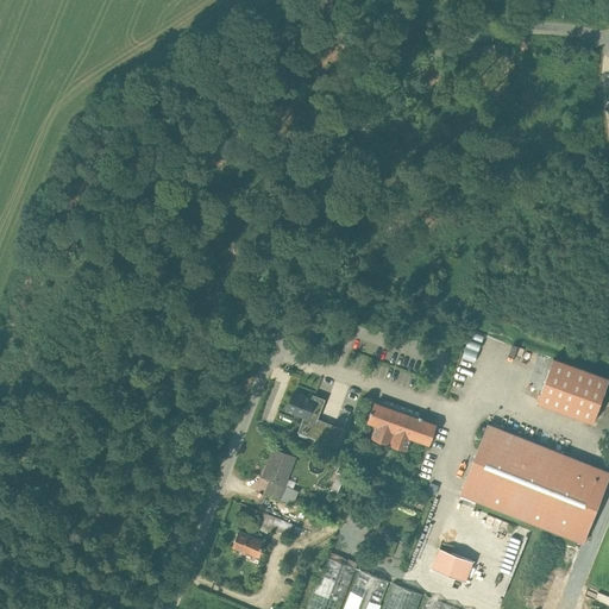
[(608,380),(552,359),(538,400),(594,420),(608,380)]
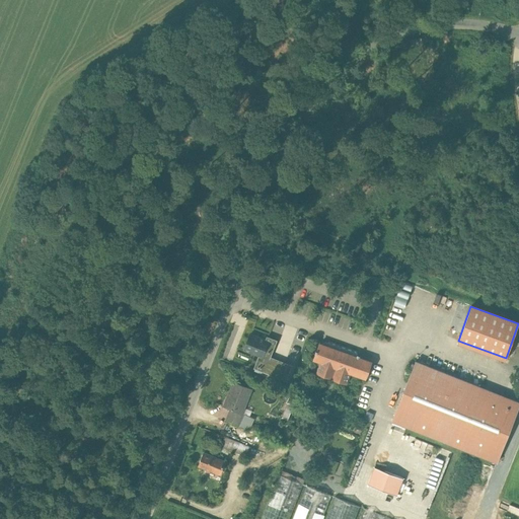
[(268,342),(250,335),(245,349),(263,355),(268,342)]
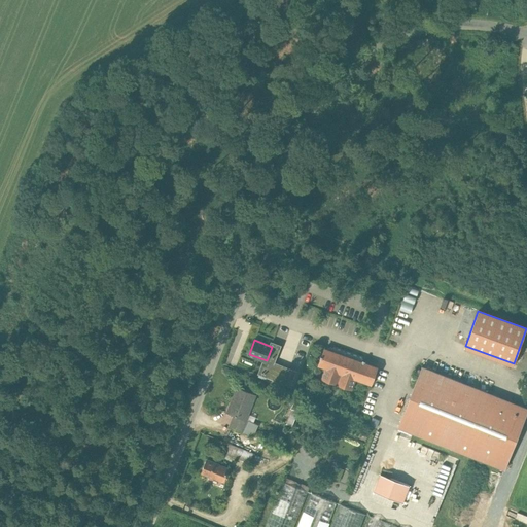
[(361,357),(334,348),(332,351),(324,348),(322,355),(320,355),(320,357),(321,357),(318,364),(325,367),(321,379),(352,389),(356,378),(371,384),(374,377),(374,376),(377,367),(361,361),(362,360),(361,357)]
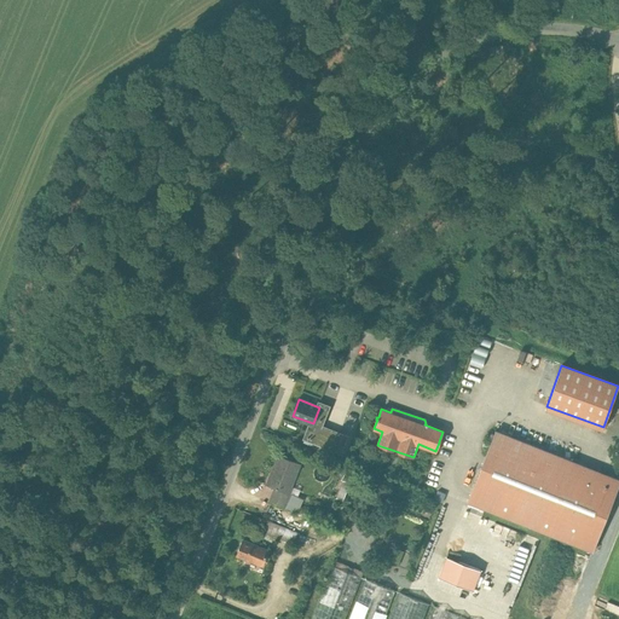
[(618,481),(618,479),(496,431),(468,502),(593,550),(618,481)]
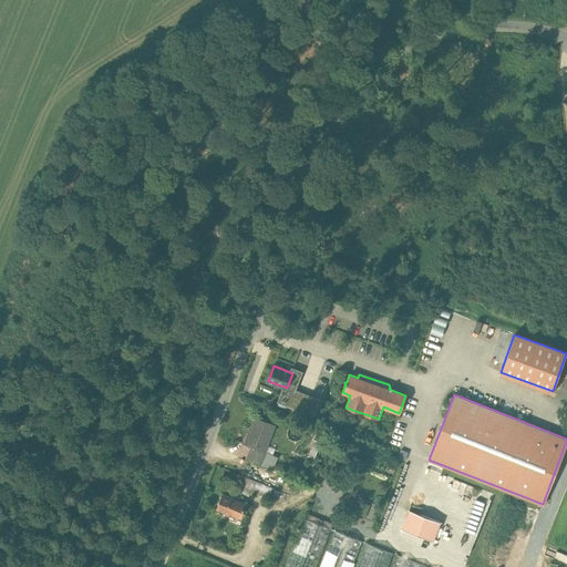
[(275,424),(256,416),(245,444),(253,447),(249,453),(261,459),(265,452),(263,451),(265,445),(266,445),(275,424)]
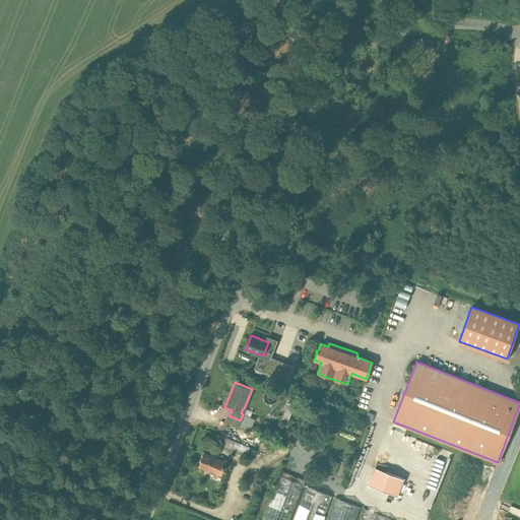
[(297,400),(288,397),(286,402),(288,403),(286,407),(293,409),(294,405),(295,405),(297,400)]
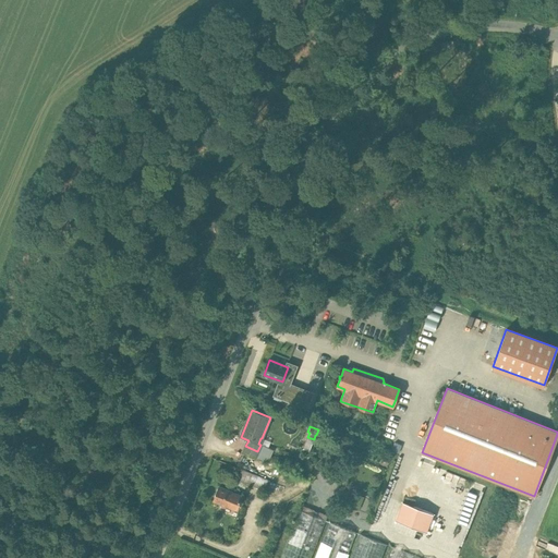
[(257,451),(245,446),(243,453),(255,458),(257,451)]
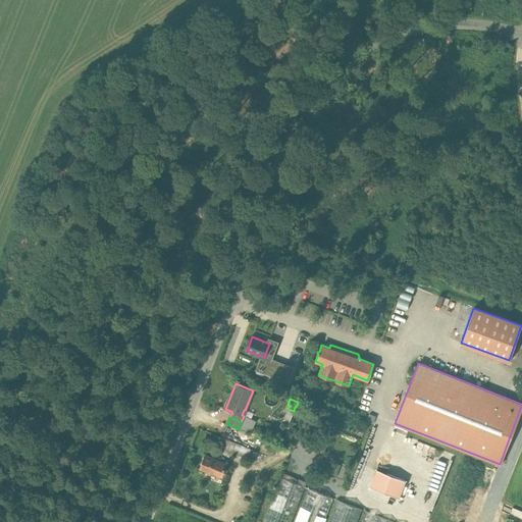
[(256,421),(247,417),(242,427),(251,431),(256,421)]
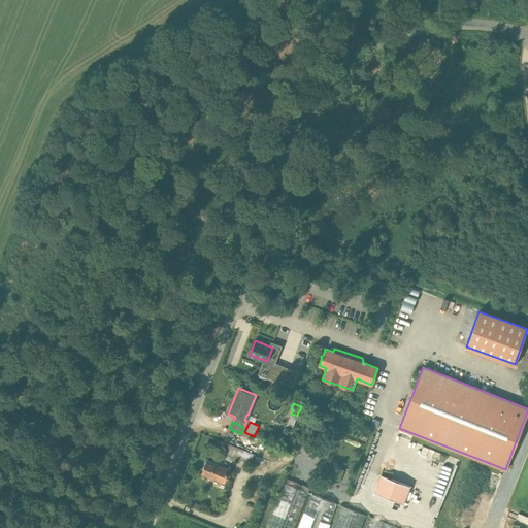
[(259,450),(230,438),(225,453),(253,464),(259,450)]
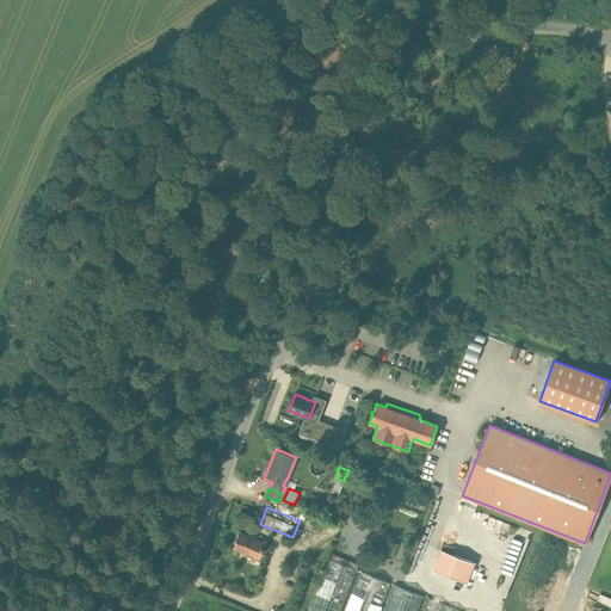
[(265,543),(240,534),(235,549),(259,557),(265,543)]
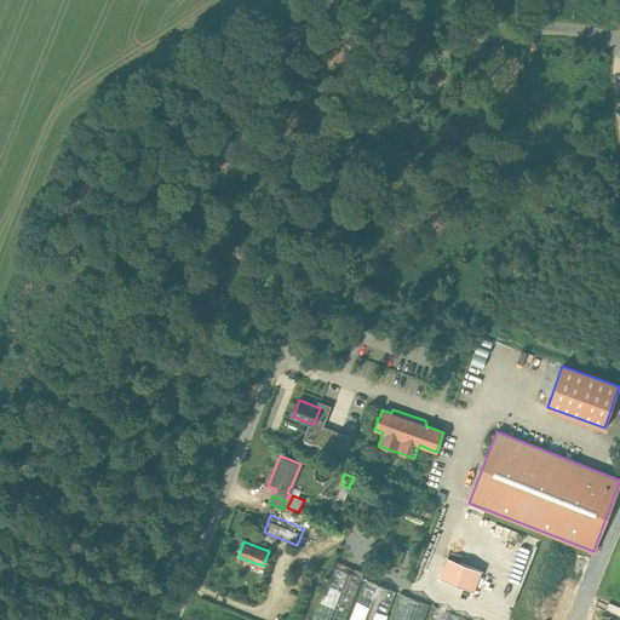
[(402,552),(394,549),(389,562),(397,566),(402,552)]
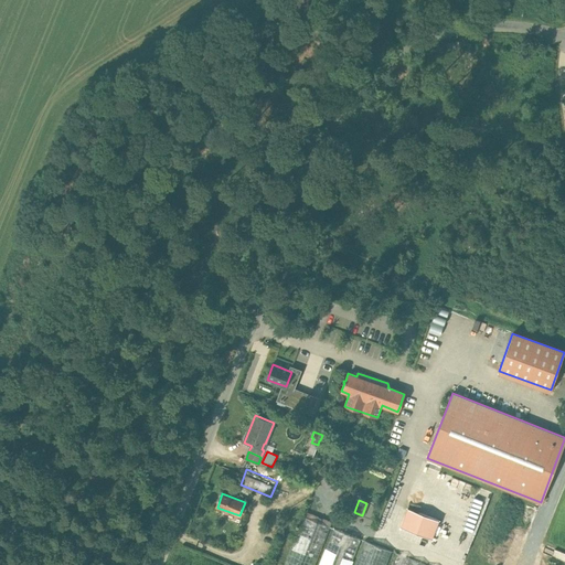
[(420,507),(409,502),(407,508),(418,512),(420,507)]
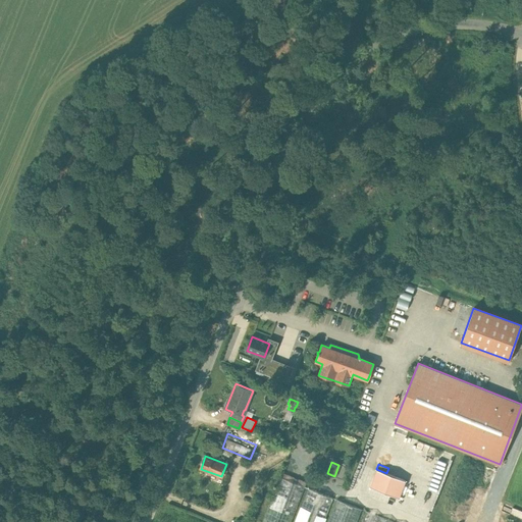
[(386,473),(376,469),(370,486),(399,498),(405,480),(386,473)]
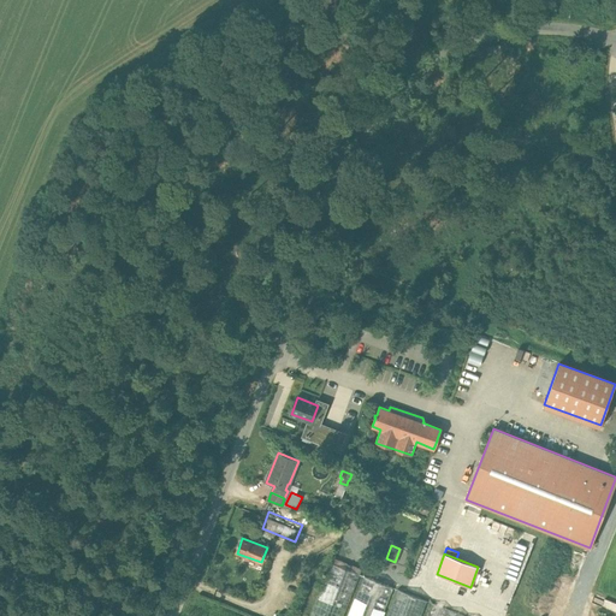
[(343,615),(360,574),(331,562),(309,615),(343,615)]
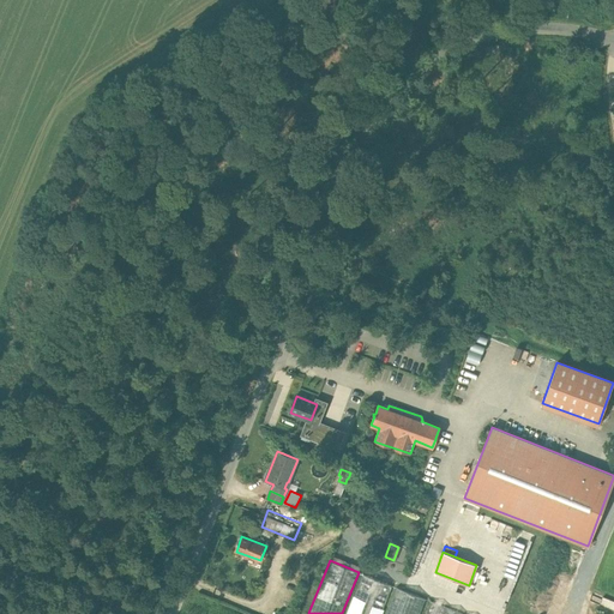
[(363,575),(347,613),(380,613),(392,585),(363,575)]
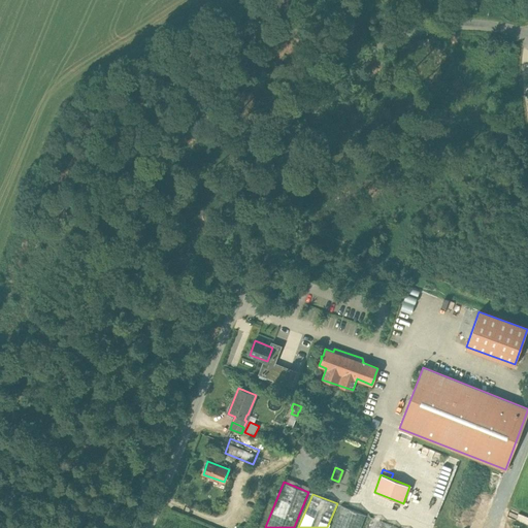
[(360,527),(366,515),(341,505),(331,527),(360,527)]
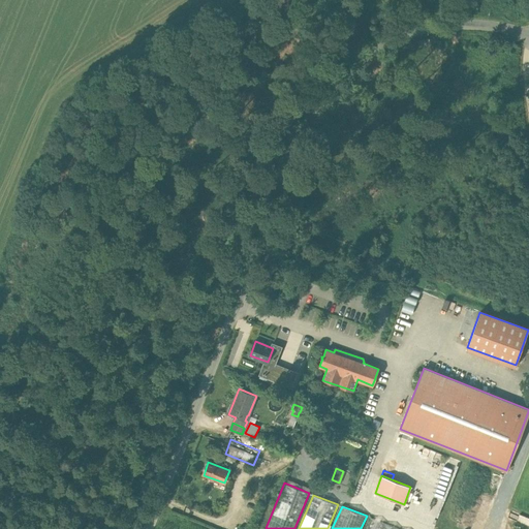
[(400,528),(371,518),(366,528),(400,528)]
